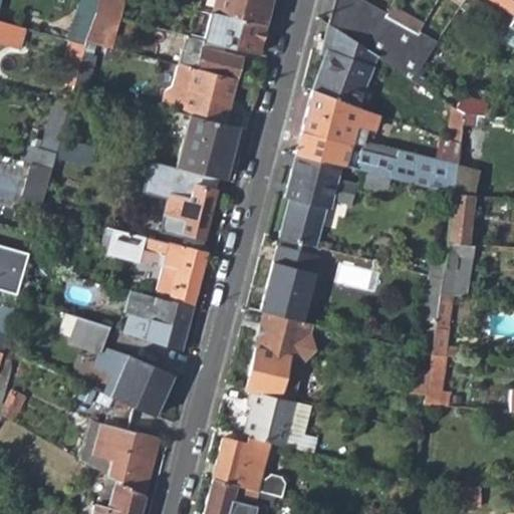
[(97,0),(94,11),(117,17),(121,0),(97,0)]
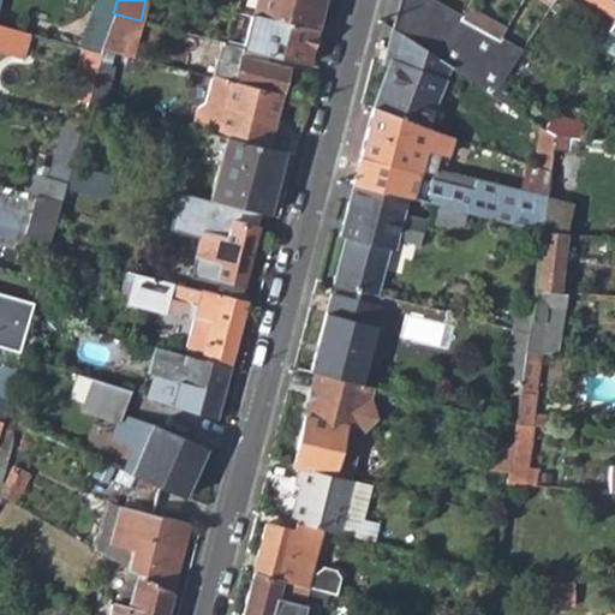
[(257,15),(314,29),(321,0),(234,0),(232,9),(257,15)]
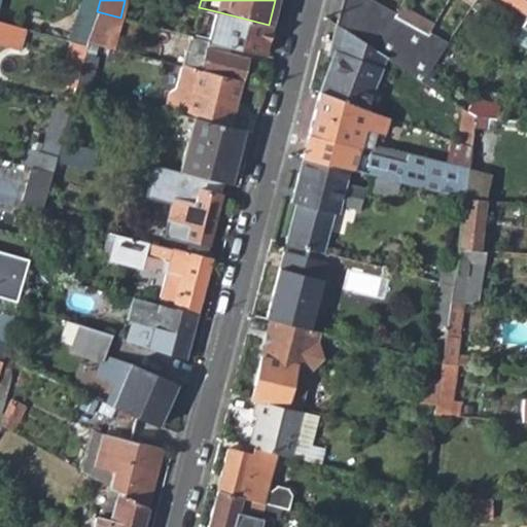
[(371,46),(389,19),(359,0),(343,0),(336,24),(371,46)]
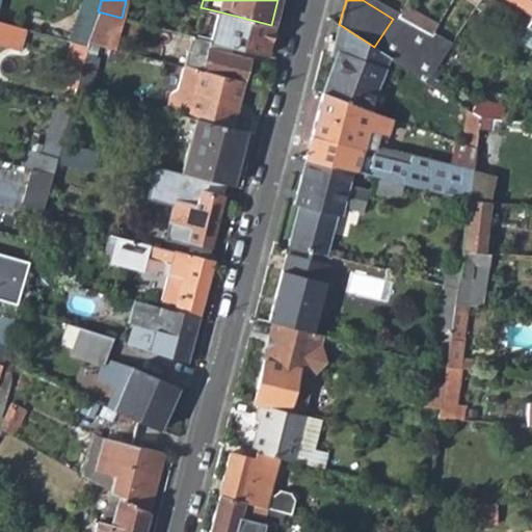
[(531,0),(508,0),(530,14),(531,10),(531,0)]
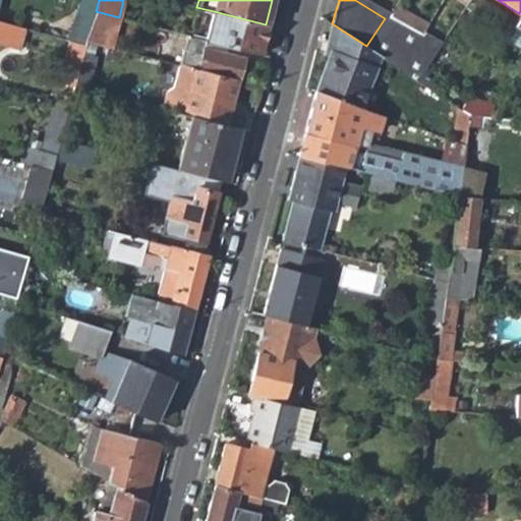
[(385,18),(414,39),(422,26),(425,22),(395,3),(385,18)]
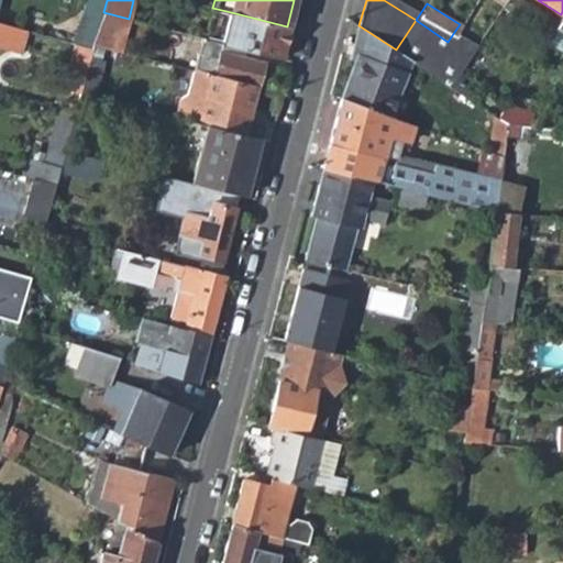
[(207,40),(278,58),(287,26),(235,13),(212,8),(205,40),(207,40)]
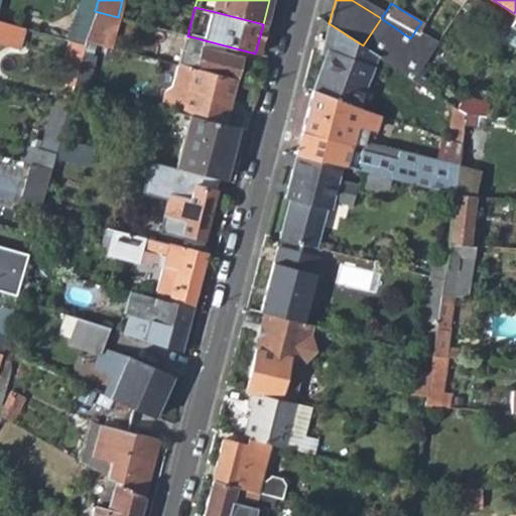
[(507,25),(515,30),(515,10),(514,13),(507,25)]
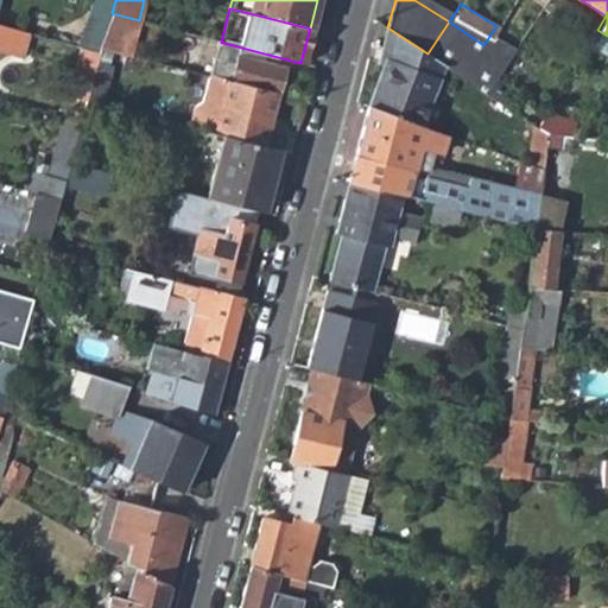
[(0,50),(42,63),(49,40),(0,25),(0,50)]
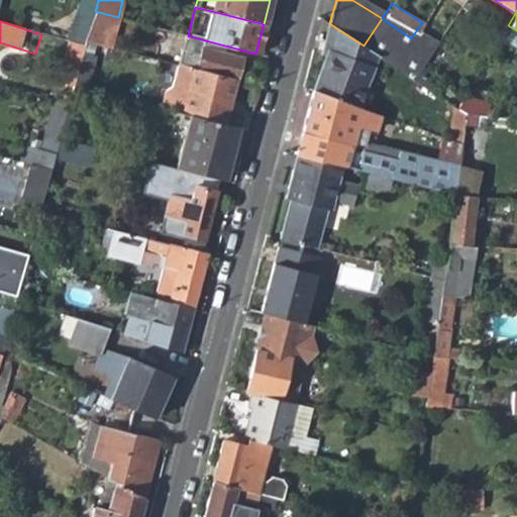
[(314,90),(359,106),(378,55),(364,45),(329,23),(322,54),(326,55),(314,90)]
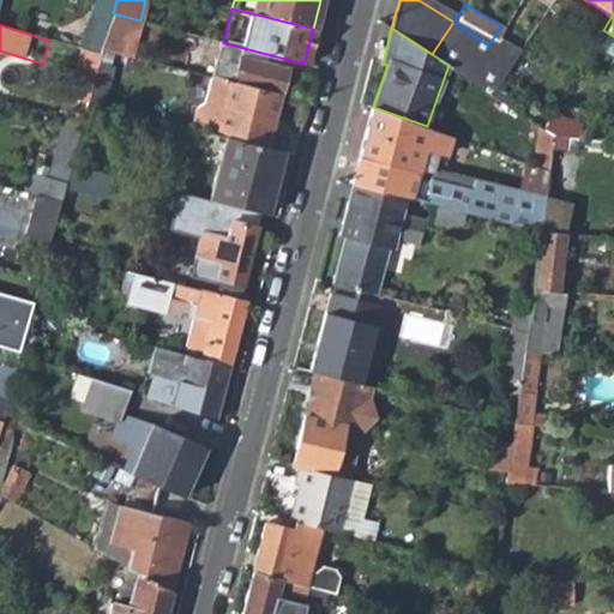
[(467,78),(491,94),(521,47),(498,31),(488,46),(467,78)]
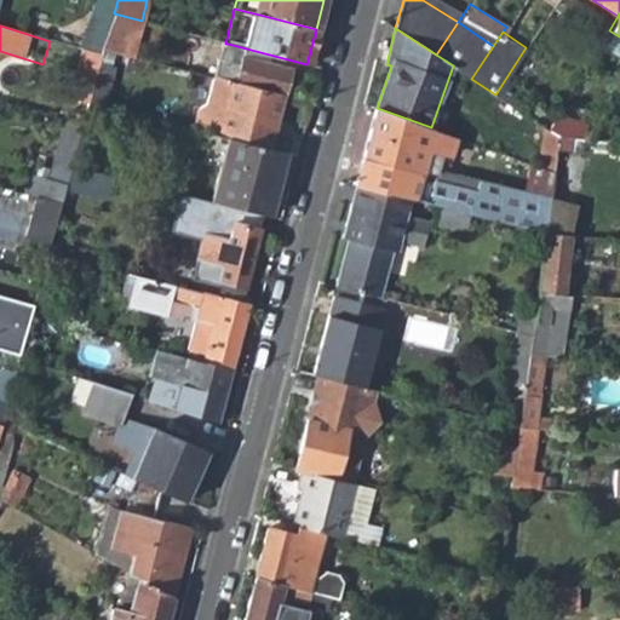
[(212,76),(282,95),(290,69),(227,53),(228,44),(225,44),(206,38),(196,73),(212,76)]
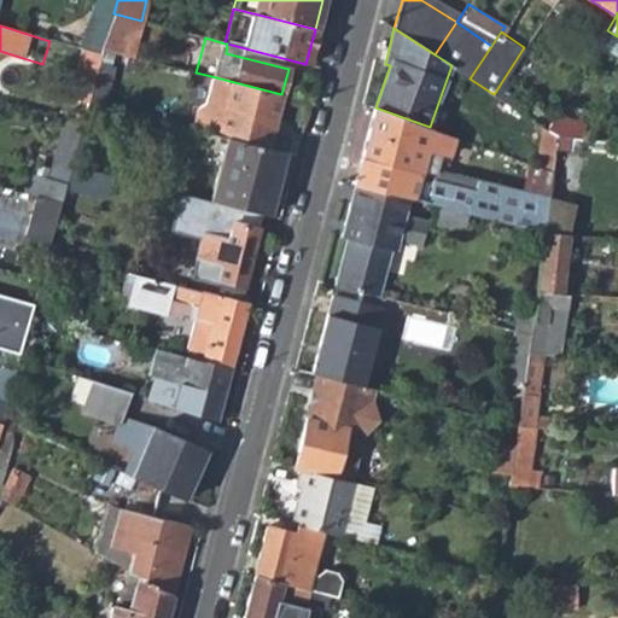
[(85,51),(70,101),(88,106),(101,56),(85,51)]
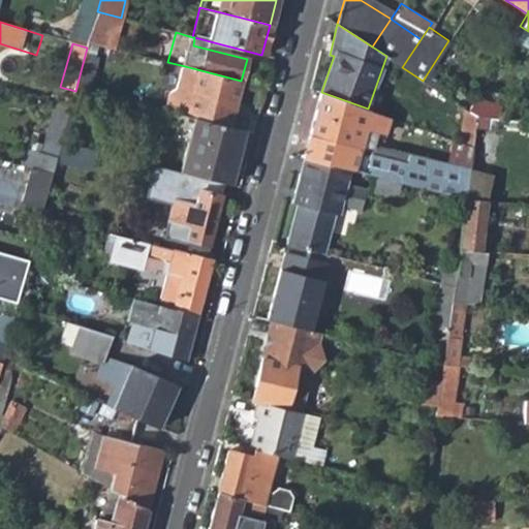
[(241,81),(181,65),(167,62),(163,84),(155,89),(151,105),(178,113),(187,115),(229,126),(241,81)]
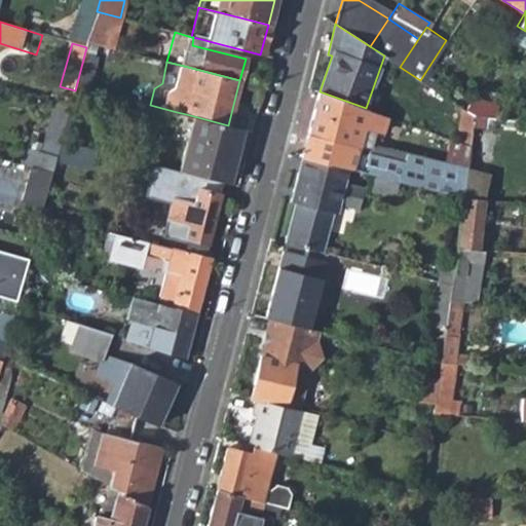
[(364,140),(376,143),(384,114),(366,108),(320,91),(308,134),(363,146),(364,140)]
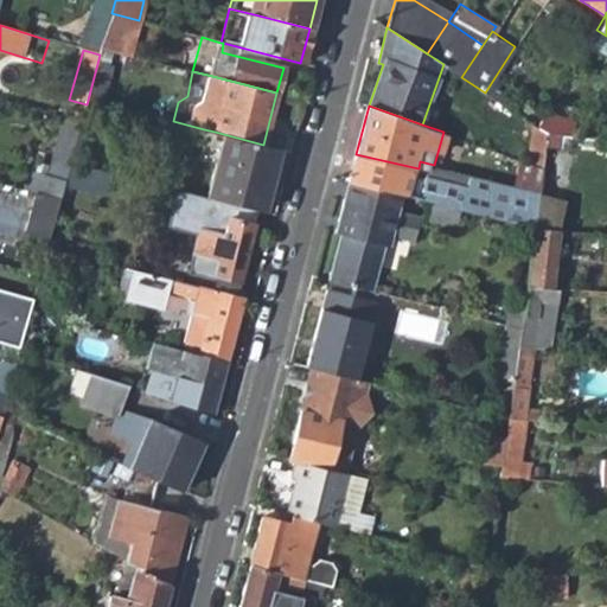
[(570,120),(543,110),(534,125),(544,132),(572,134),(570,120)]
